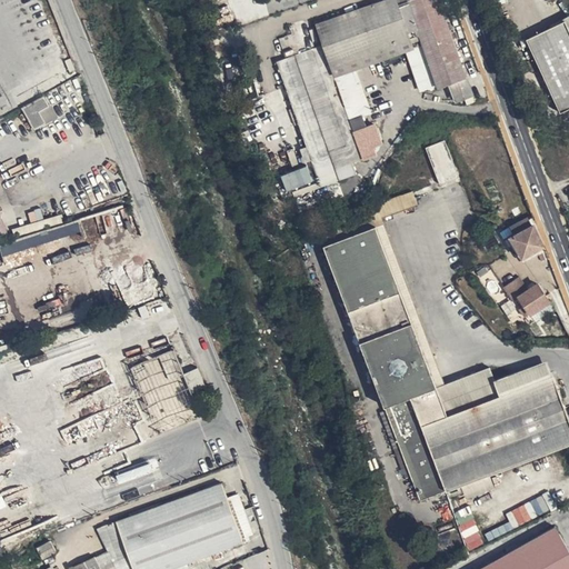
[(318,25),(365,158),(375,155),(376,151),(373,145),(382,142),(376,123),(367,127),(363,116),(371,112),(357,69),(352,59),(403,40),(411,38),(400,6),(397,0),(377,0),(371,2),(372,5),(319,22),(318,19),(315,20),(317,25),(318,25)]
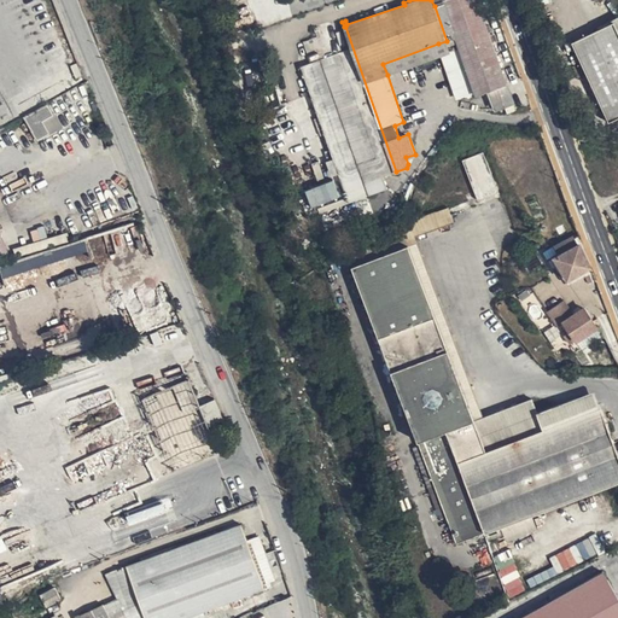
[(496,109),(505,106),(513,103),(507,83),(485,24),(476,0),(444,0),(445,3),(435,6),(447,41),(438,44),(443,54),(458,97),(477,91),(478,95),(488,92),(489,94),(491,94),(496,109)]
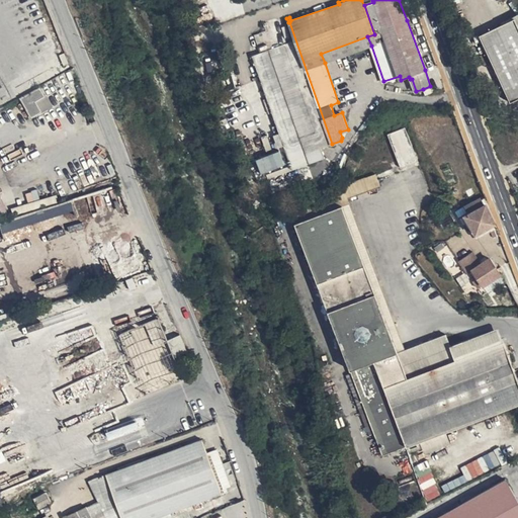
[(399,0),(407,20),(410,19),(402,0),(399,0)]
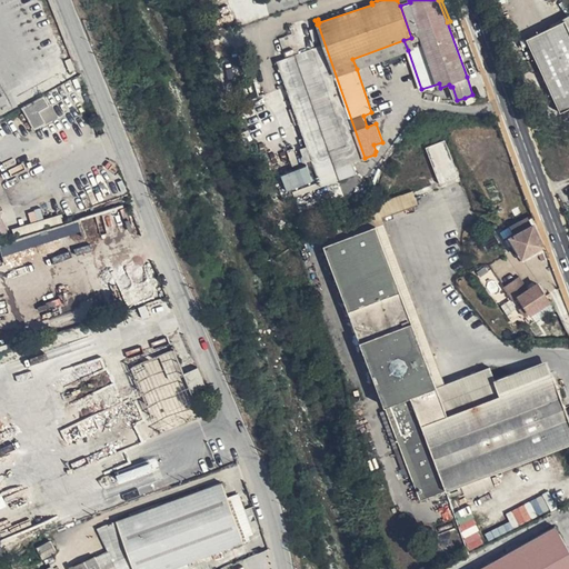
[(353,162),(365,158),(318,25),(317,25),(315,20),(315,18),(291,26),(292,32),(280,37),(283,49),(287,57),(278,60),(299,123),(302,132),(301,133),(302,137),(305,137),(308,146),(312,159),(321,185),(357,172),(353,162)]
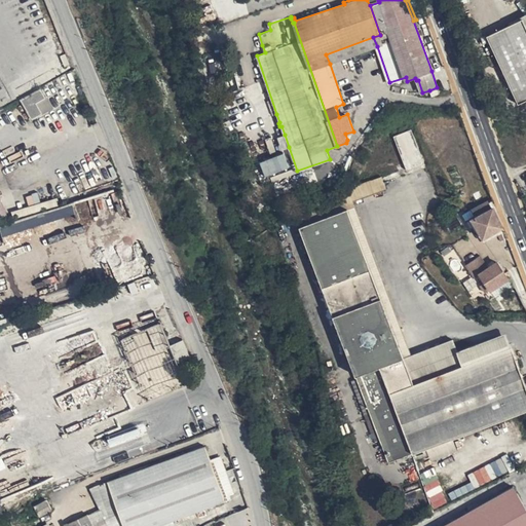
[(525,28),(522,19),(491,34),(511,79),(508,80),(518,103),(525,99),(525,28)]
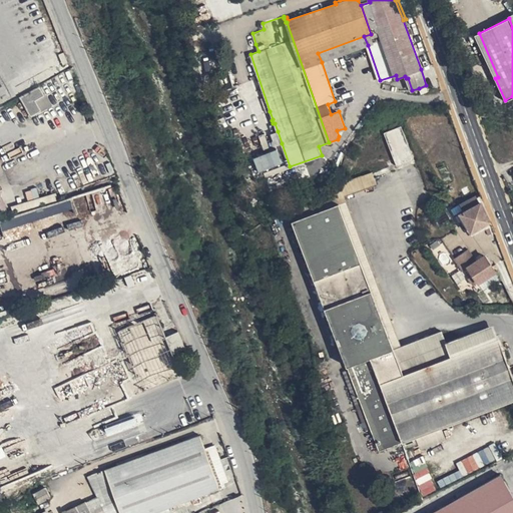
[(498,77),(479,33),(475,35),(495,78),(498,77)]
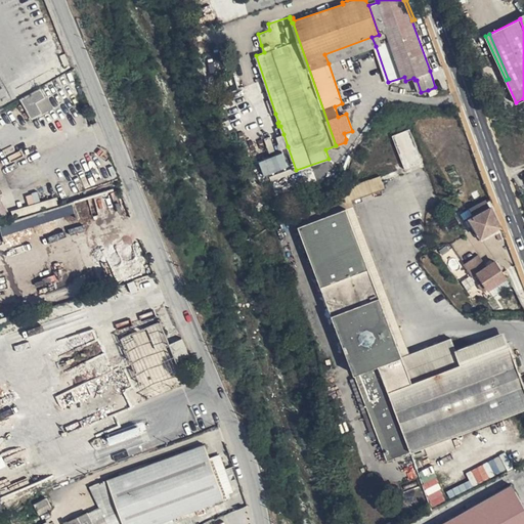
[(324,54),(329,63),(376,46),(372,37),(324,54)]
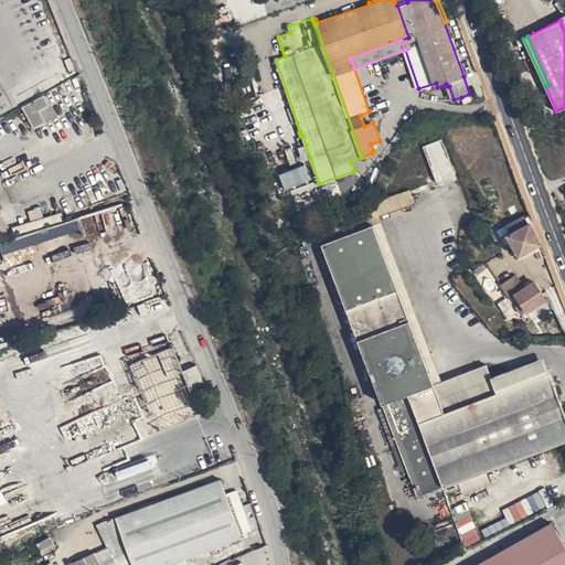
[(285,56),(281,49),(274,52),(276,60),(285,56)]
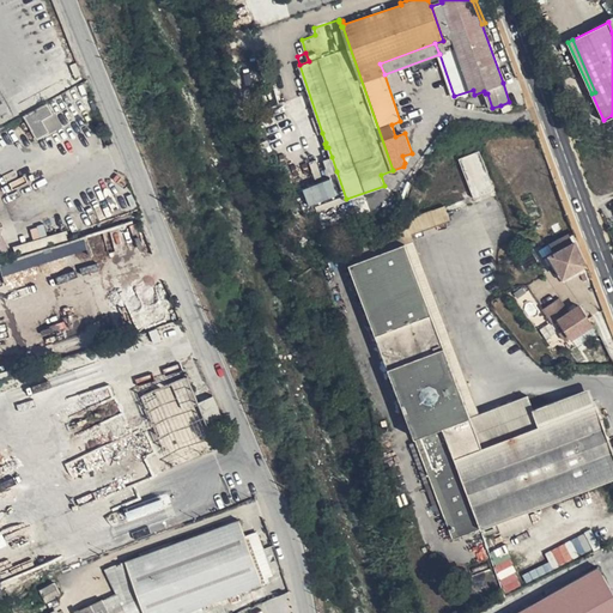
[(503,113),(511,109),(509,102),(501,105),(503,113)]
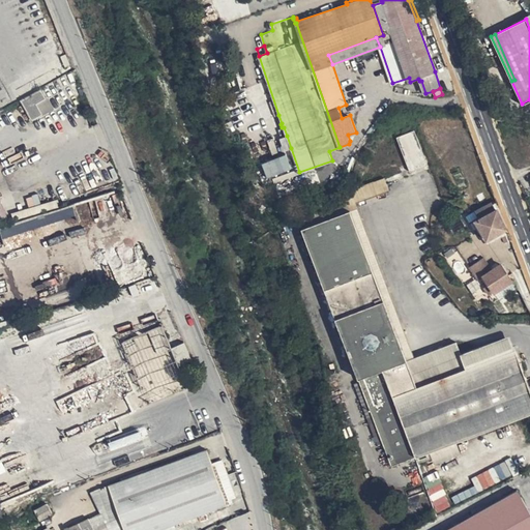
[(37,104),(46,98),(40,90),(22,100),(32,119),(42,113),(37,104)]
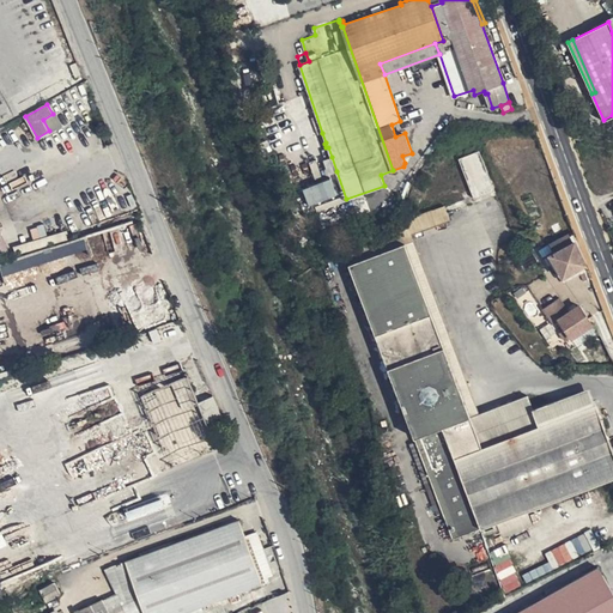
[(59,125),(53,114),(43,120),(49,131),(59,125)]
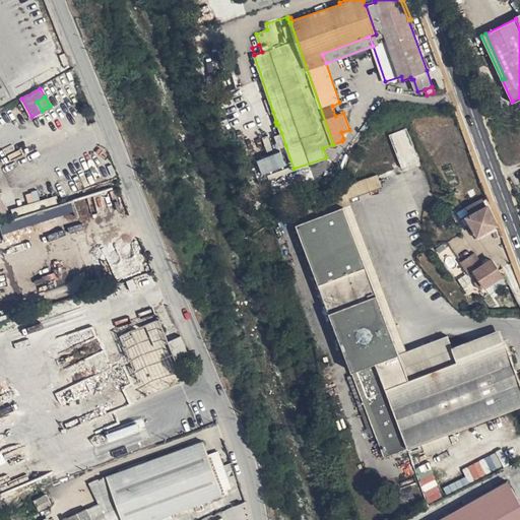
[(16,104),(3,111),(8,120),(20,113),(16,104)]
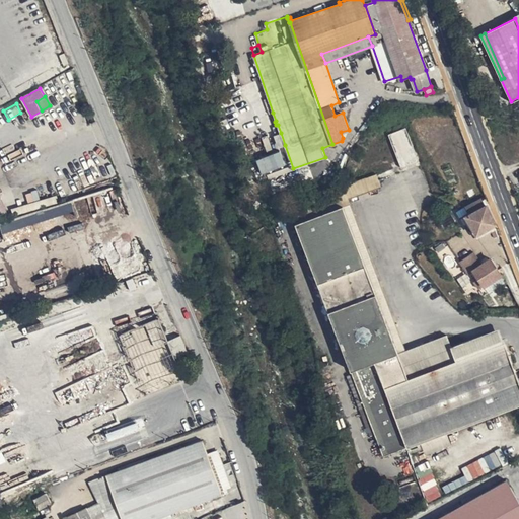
[(402,168),(415,163),(413,158),(417,156),(405,128),(390,134),(402,168)]
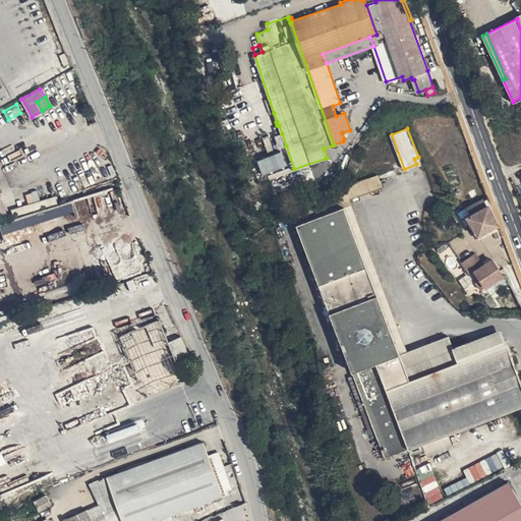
[(280,148),(286,146),(282,133),(276,135),(280,148)]
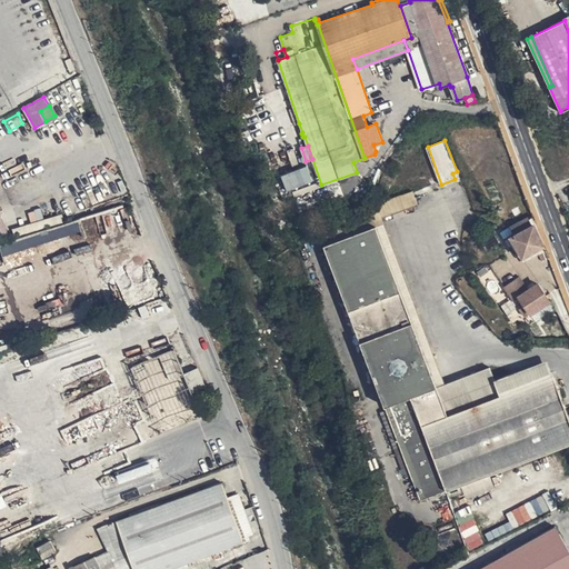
[(282,171),(288,189),(313,180),(308,163),(282,171)]
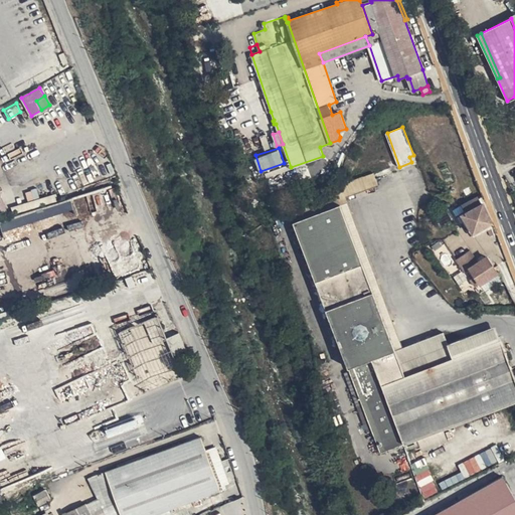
[(339,199),(347,197),(378,185),(373,173),(335,187),(334,188),(335,192),(338,200),(339,199)]
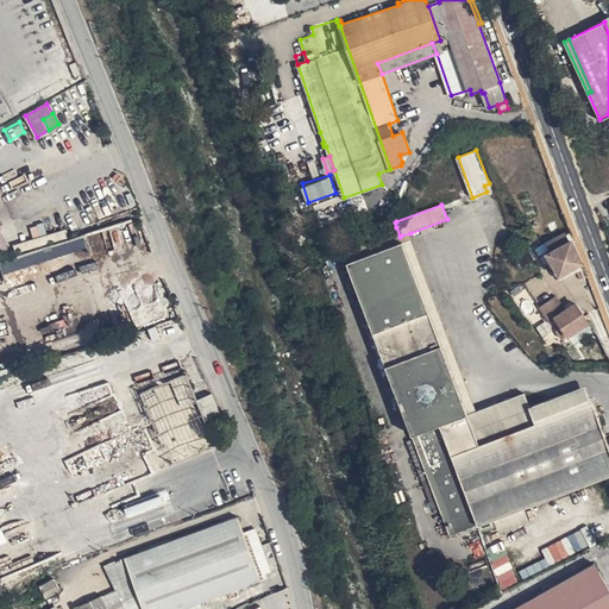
[(346,227),(343,220),(331,227),(334,233),(346,227)]
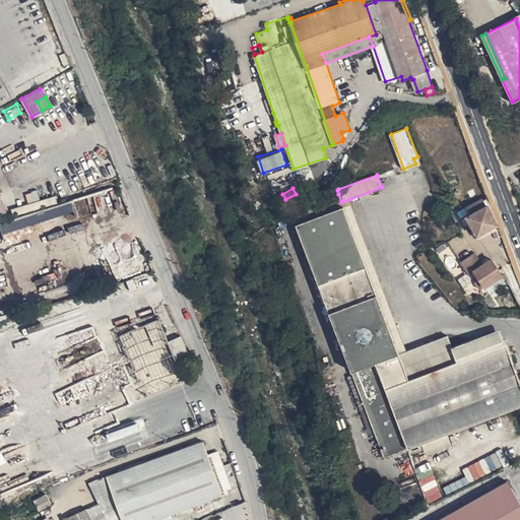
[(293,211),(298,224),(344,206),(342,201),(341,202),(338,194),(293,211)]
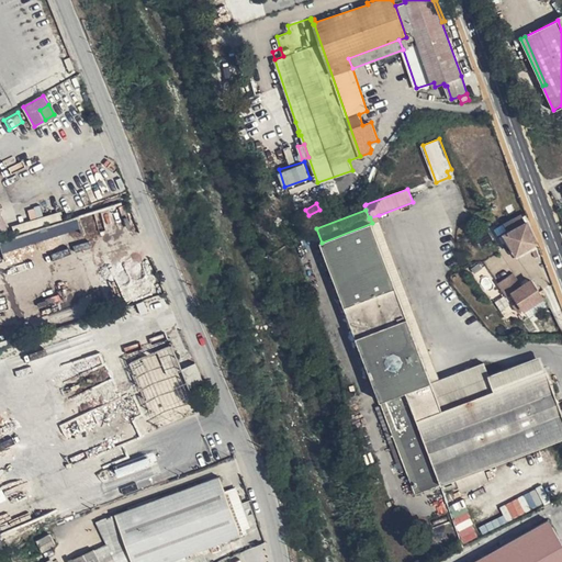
[(517,227),(526,222),(523,214),(513,218),(517,227)]
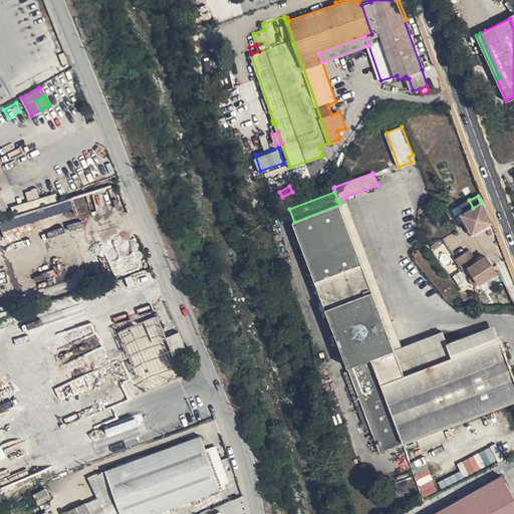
[(366,274),(373,270),(346,197),(338,199),(340,204),(366,274)]
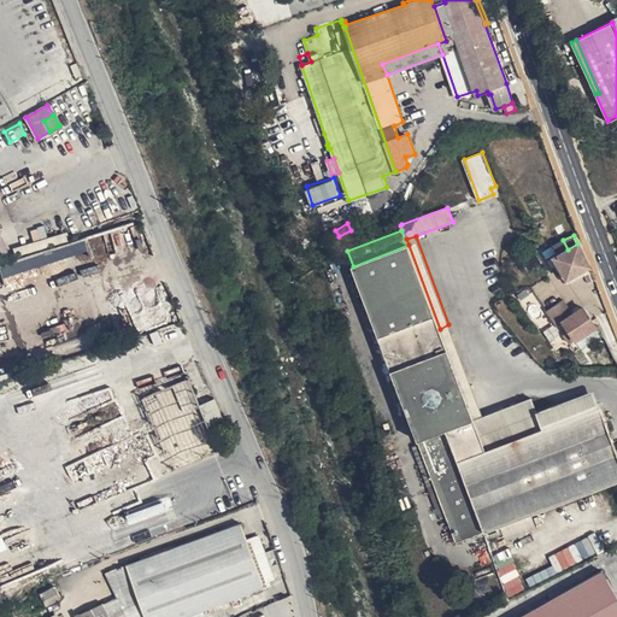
[(569,283),(583,276),(581,271),(591,266),(577,244),(568,250),(554,257),(548,260),(552,266),(558,263),(569,283)]
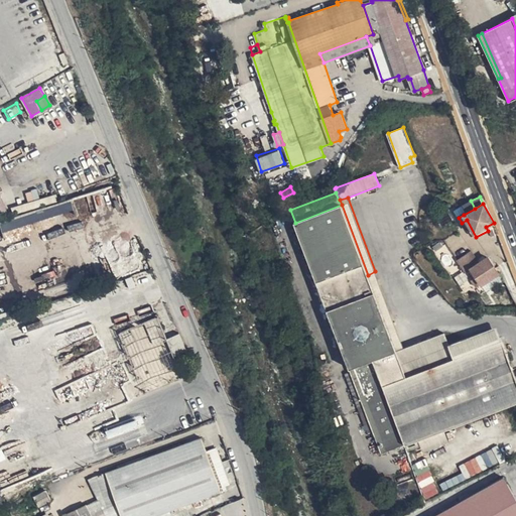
[(443,429),(512,404),(473,351),(454,358),(448,344),(444,333),(420,341),(430,367),(405,376),(396,350),(368,275),(342,205),(295,223),(351,372),(363,403),(374,432),(382,453),(418,438),(443,429)]
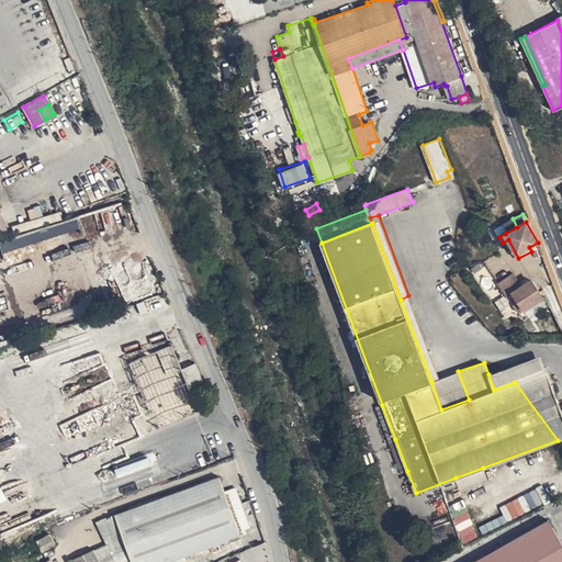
[(17,247),(4,249),(7,256),(19,254),(17,247)]
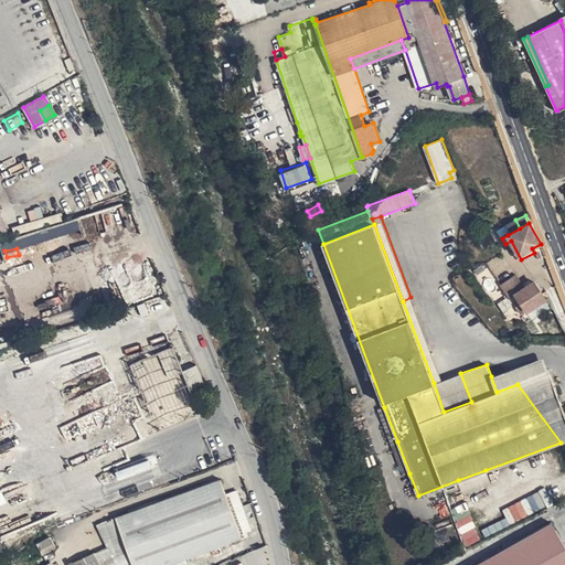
[(498,267),(505,264),(502,256),(493,260),(498,267)]
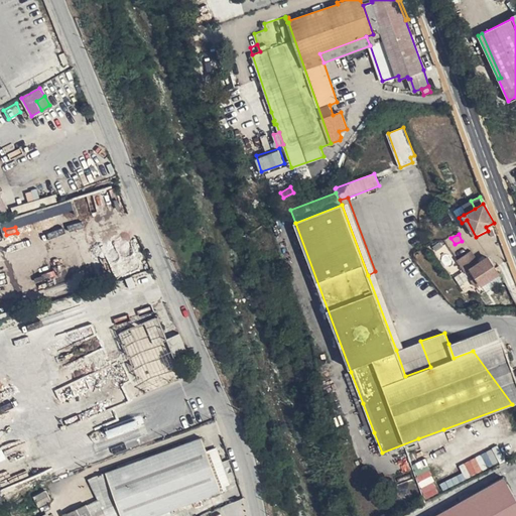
[(453,246),(460,256),(468,251),(462,241),(455,244),(453,246)]
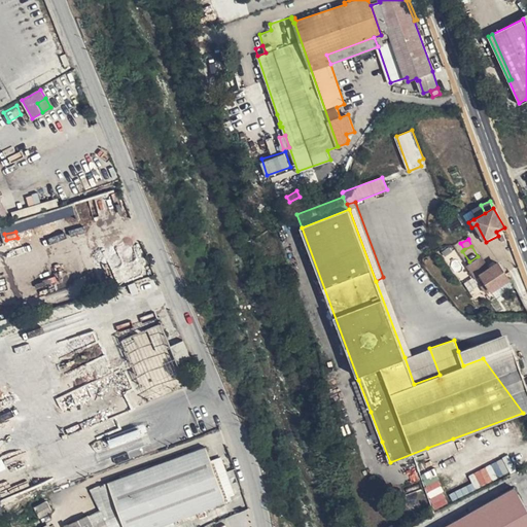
[(470,266),(478,278),(482,275),(485,272),(479,261),(470,266)]
